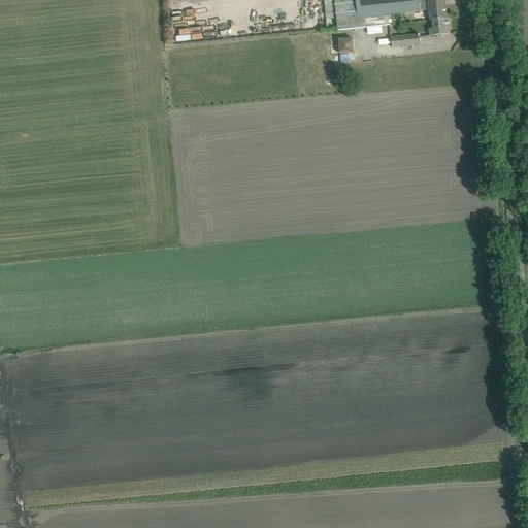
[(420,11),(419,0),(335,0),(338,31),(394,25),(393,14),(420,11)]
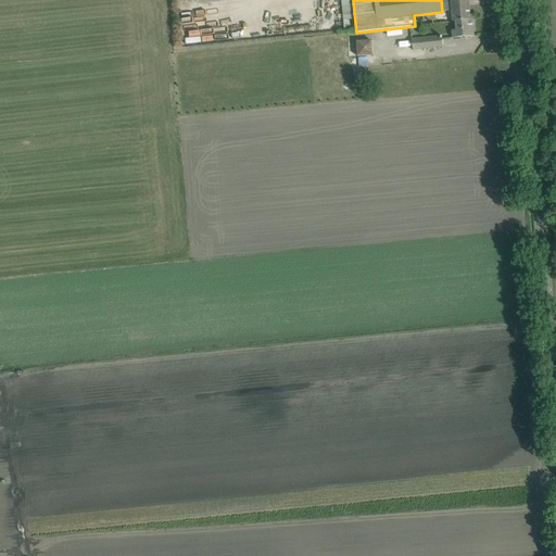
[(442,0),(441,0),(442,12),(452,11),(453,22),(455,22),(470,21),(470,20),(467,0),(466,0),(451,1),(452,2),(443,3),(442,0)]
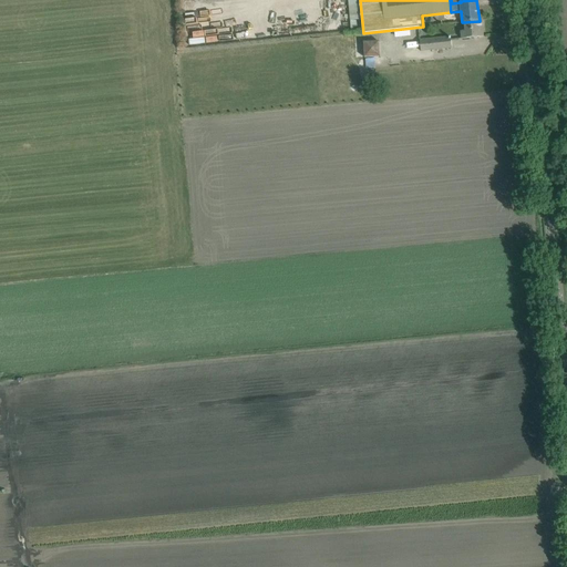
[(482,20),(480,21),(464,22),(465,31),(461,31),(462,39),(483,37),(482,20)]
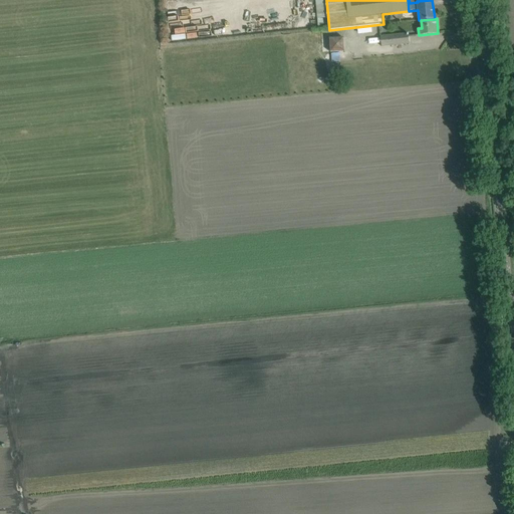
[(410,43),(409,34),(380,36),(381,46),(410,43)]
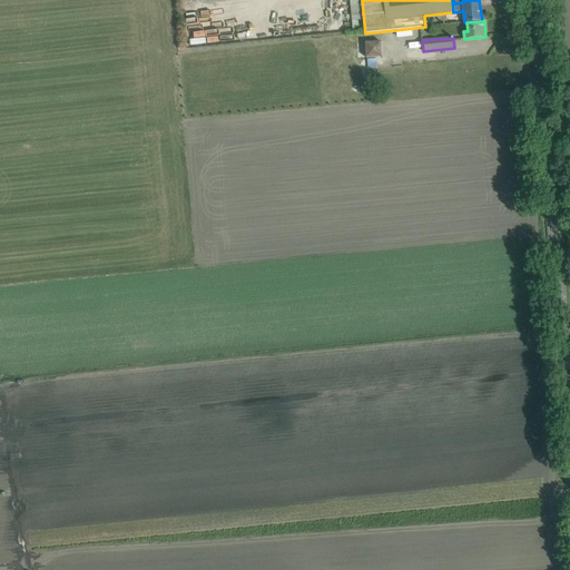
[(365,43),(366,59),(382,58),(381,42),(365,43)]
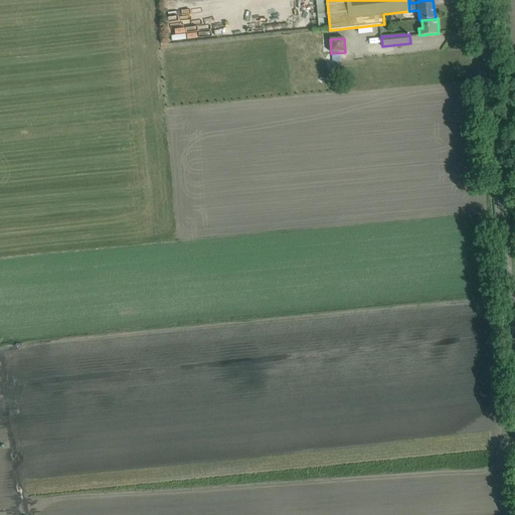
All buildings are outlined.
